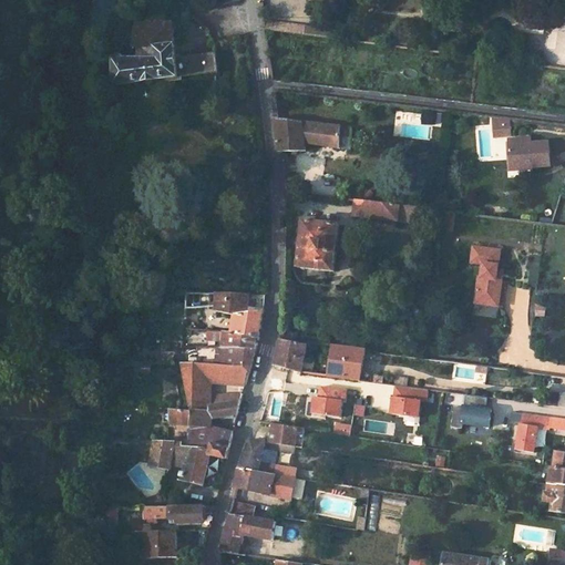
[(120,57),(113,57),(111,62),(117,61),(119,83),(216,71),(214,52),(174,57),(170,22),(144,20),(144,22),(133,20),(131,48),(136,48),(136,55),(125,55),(124,58),(121,59),(120,57)]
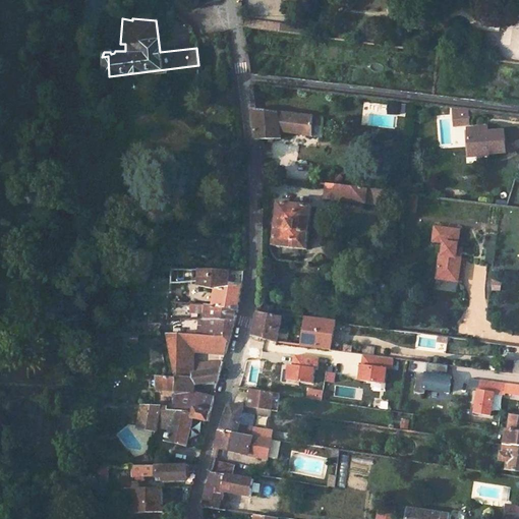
[(306,26),(241,18),(242,24),(306,34),(306,26)]
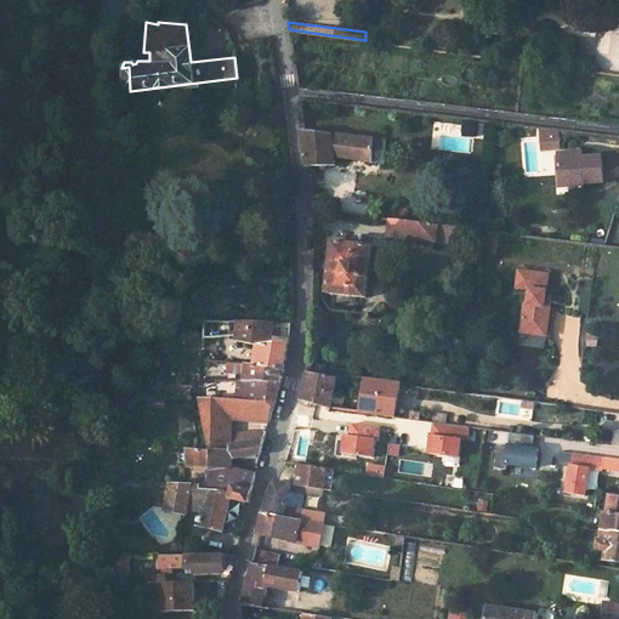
[(561,54),(549,52),(546,64),(558,66),(561,54)]
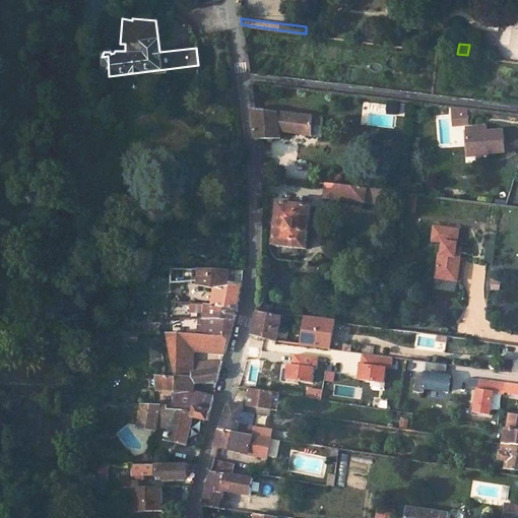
[(467,110),(452,108),(454,126),(468,125),(467,110)]
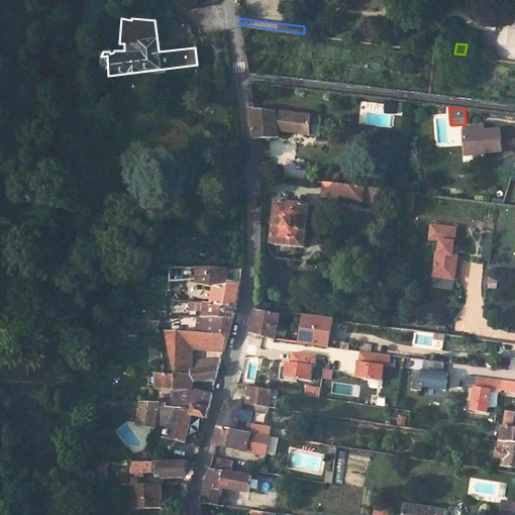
[(252,108),(248,108),(253,137),(278,137),(277,129),(318,136),(319,115),(252,108)]
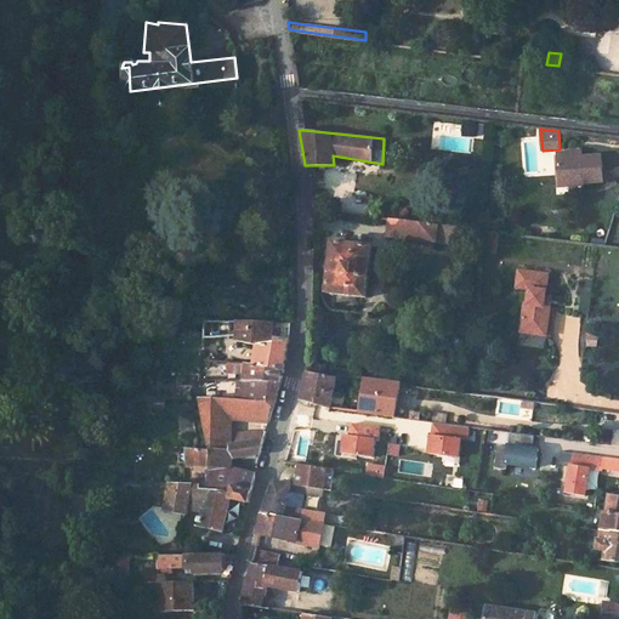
[(569,149),(555,151),(557,181),(600,179),(598,154),(578,155),(569,155),(569,149)]
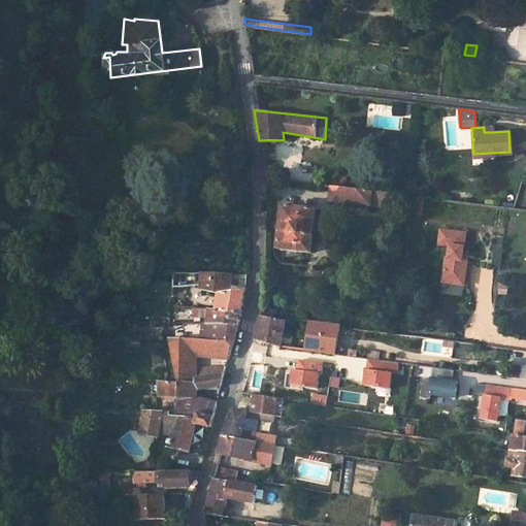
[(272,166),(264,166),(266,178),(274,179),(272,166)]
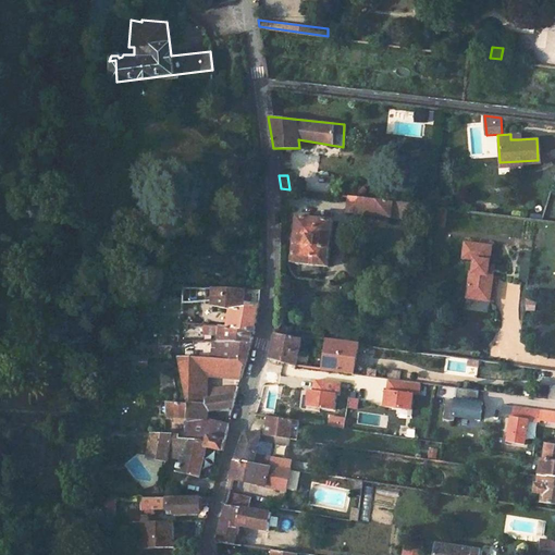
[(383,217),(411,220),(414,204),(385,200),(347,196),(346,213),(383,217)]
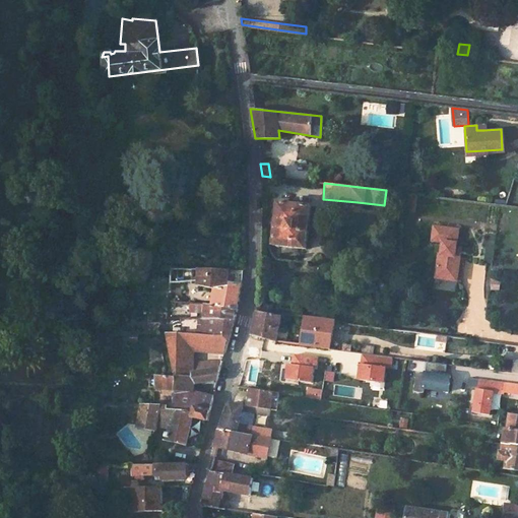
[(310,206),(276,203),(271,246),(305,249),(310,206)]
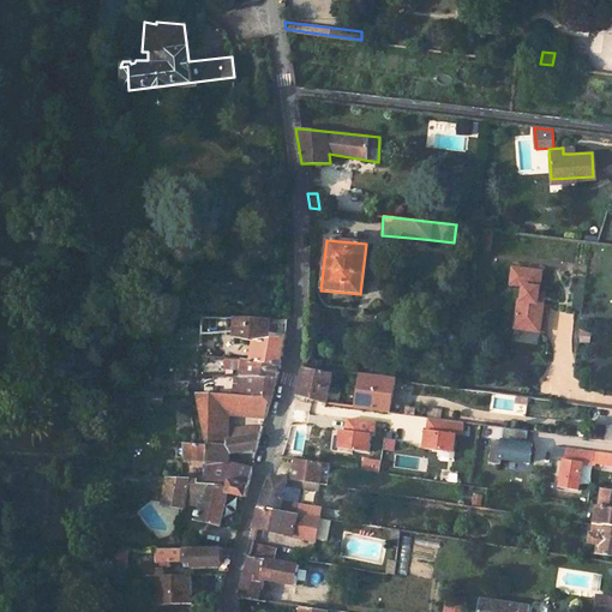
[(519,299),(516,327),(540,329),(544,301),(538,300),(541,269),(514,267),(513,267),(510,283),(525,285),(522,299),(519,299)]
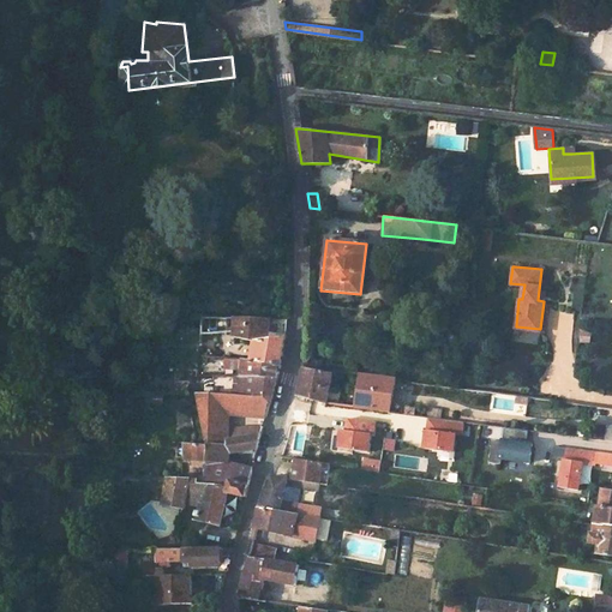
[(324,306),(307,306),(304,346),(301,365),(319,366),(324,306)]
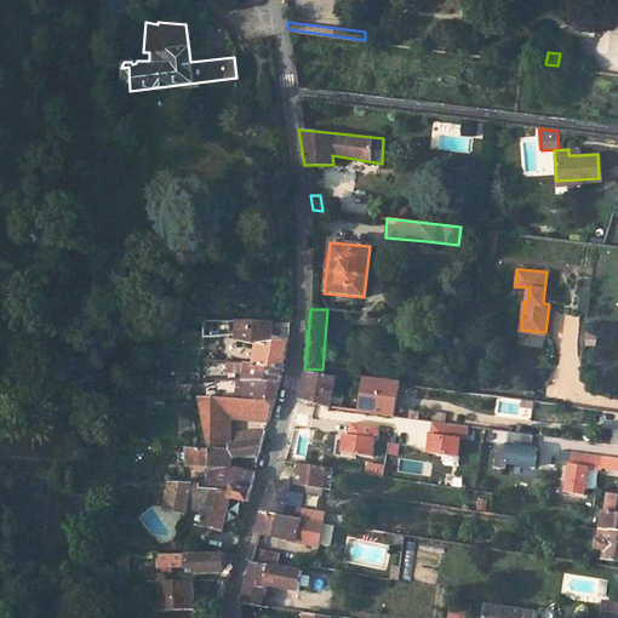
[(236,319),(201,319),(201,335),(229,332),(230,336),(233,336),(234,337),(235,337),(236,319)]
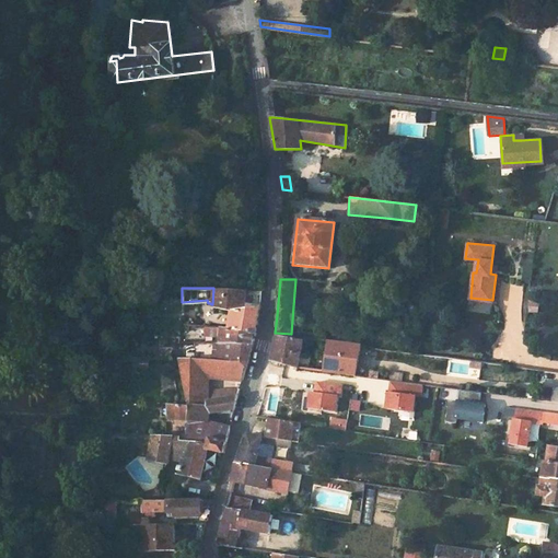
[(245,289),(213,288),(212,304),(230,309),(245,307),(245,289)]
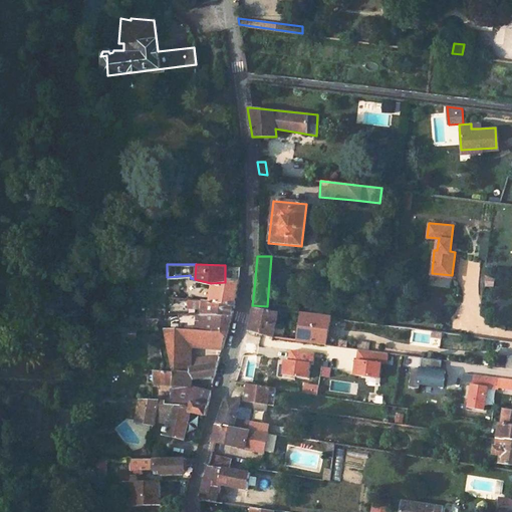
[(239,265),(225,265),(225,282),(227,281),(227,278),(238,279),(239,265)]
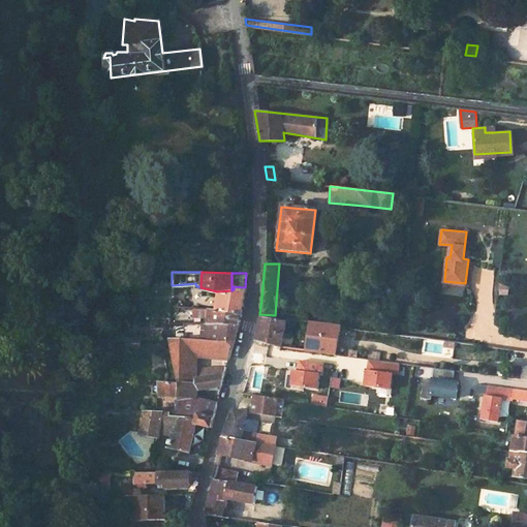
[(231,290),(217,291),(215,308),(240,311),(241,308),(245,287),(234,286),(234,289),(231,290)]
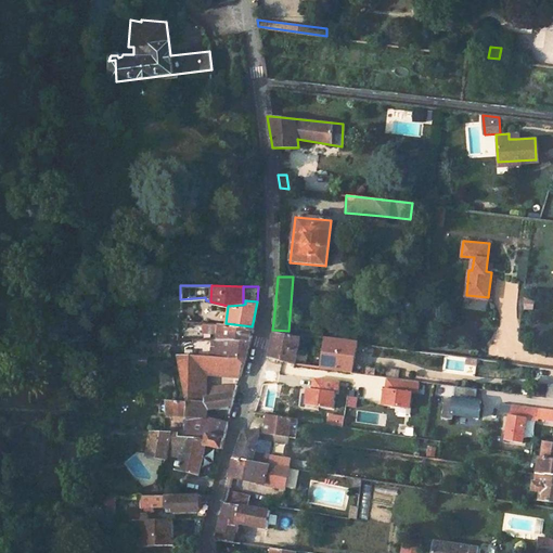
[(226,323),(215,321),(214,338),(221,338),(248,341),(252,326),(226,323)]
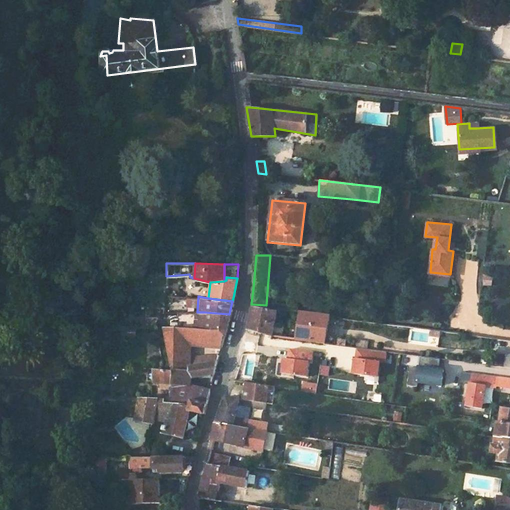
[(251,304),(247,327),(270,331),(275,309),(251,304)]
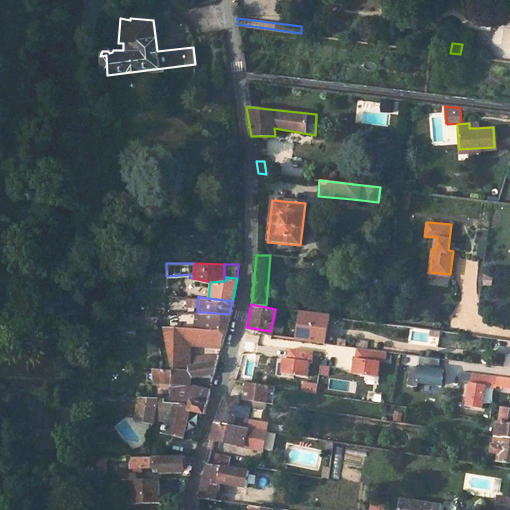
[(299,308),(295,334),(323,338),(327,311),(299,308)]
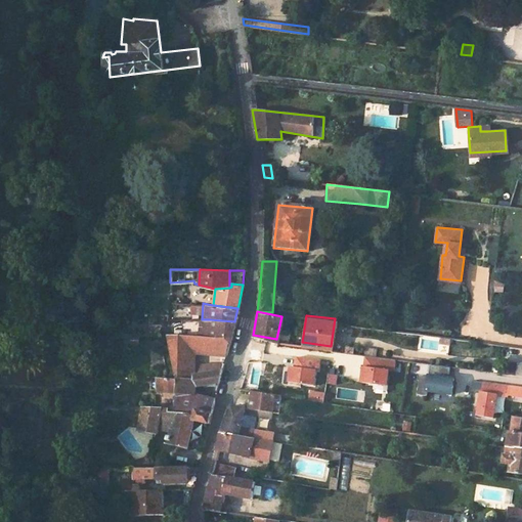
[(234,321),(209,319),(209,334),(207,334),(207,336),(229,337),(234,321)]
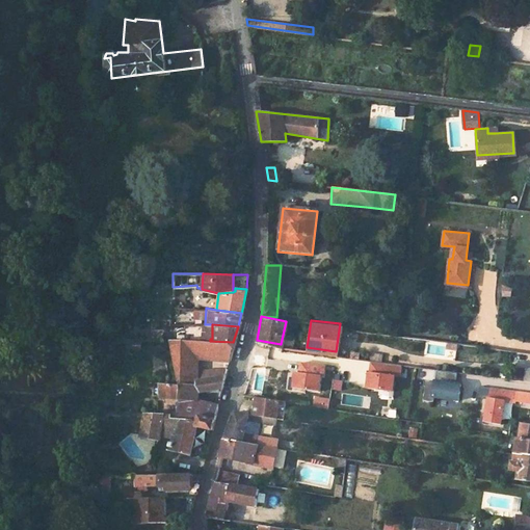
[(210,341),(165,340),(175,381),(191,383),(192,378),(223,374),(226,366),(193,369),(193,356),(228,359),(233,342),(210,341)]
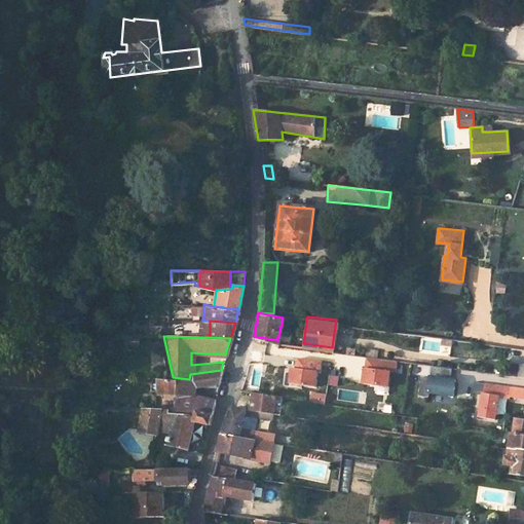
[(363,356),(360,383),(387,386),(389,371),(395,371),(396,360),(363,356)]
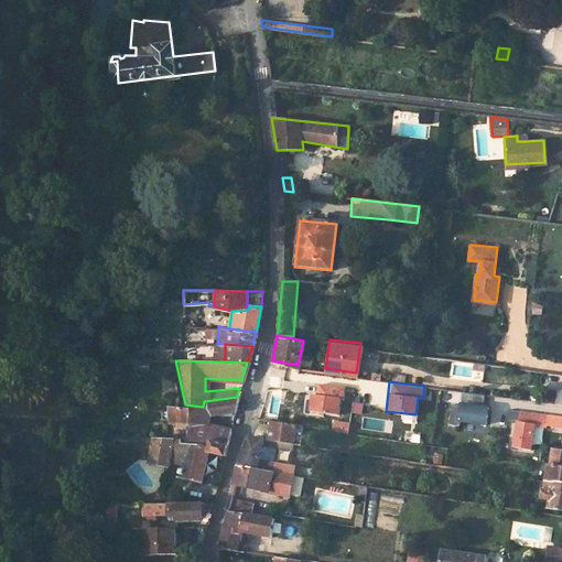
[(554,401),(555,390),(547,389),(546,400),(554,401)]
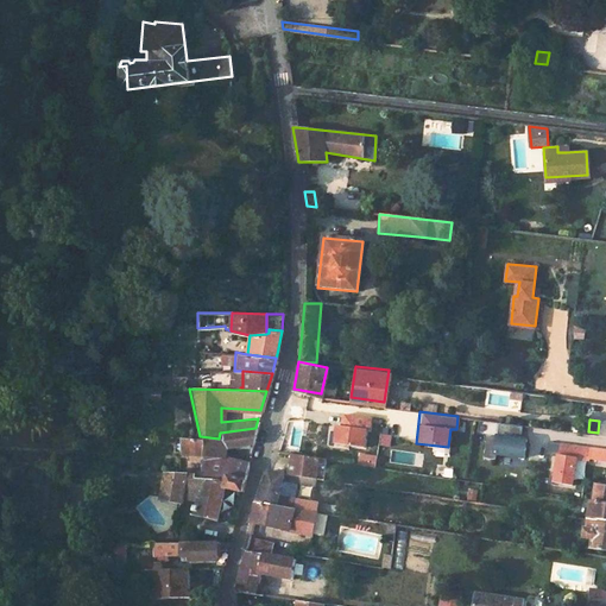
[(200,437),(170,434),(170,449),(201,454),(202,464),(202,477),(223,480),(225,473),(242,478),(247,458),(245,456),(244,461),(234,456),(222,455),(222,443),(252,442),(256,430),(256,428),(220,433),(219,439),(200,436),(200,437)]
